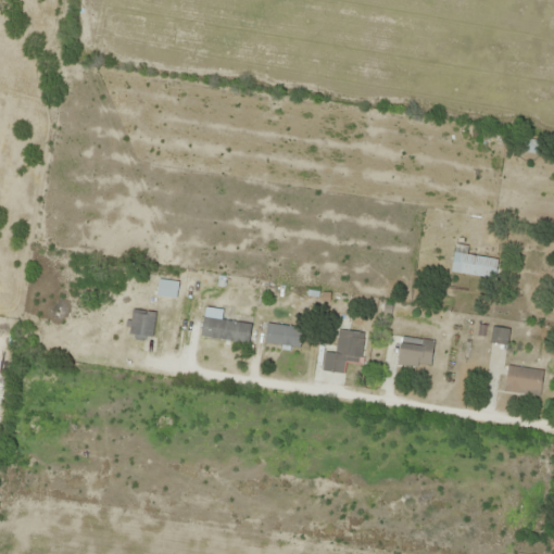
[(545,140),(526,136),(523,149),(542,153),(545,140)]
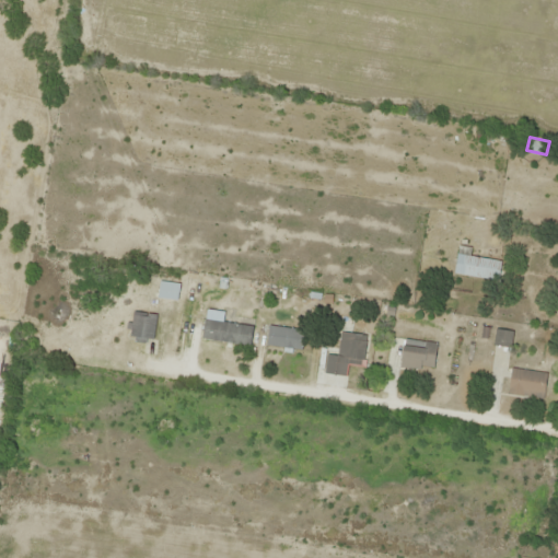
[(457,274),(500,279),(502,259),(460,254),(457,274)]
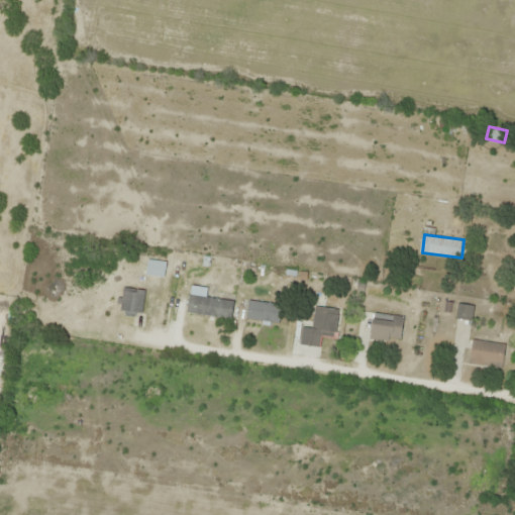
[(166,276),(168,260),(148,258),(146,274),(166,276)]
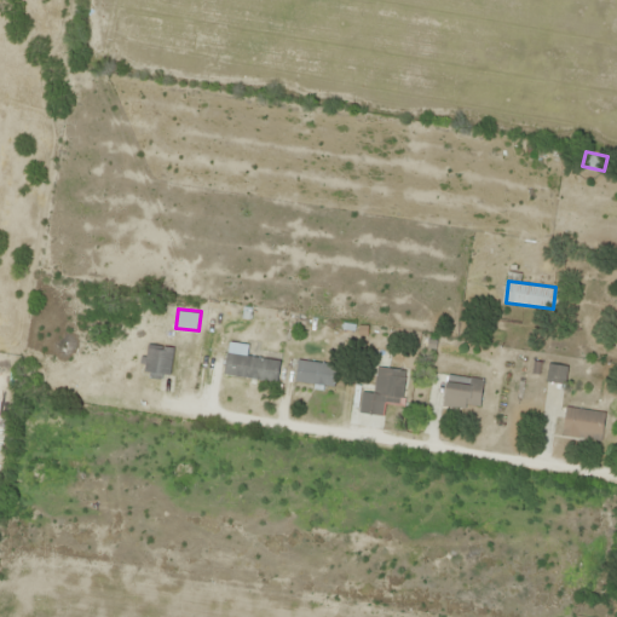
[(172,374),(176,349),(149,344),(145,370),(172,374)]
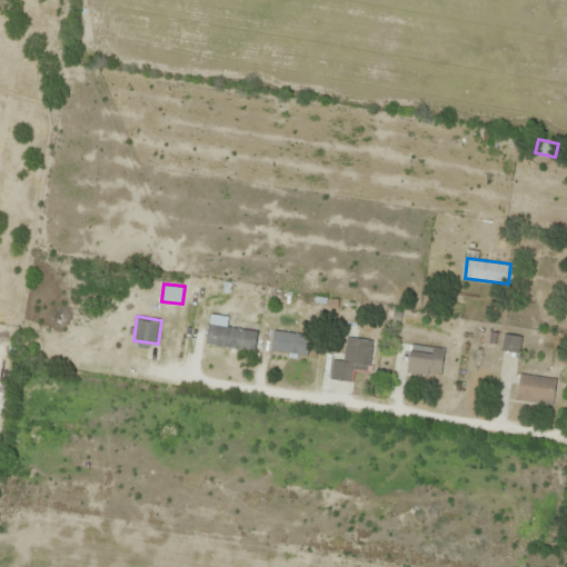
[(274,349),(308,354),(310,334),(276,329),(274,349)]
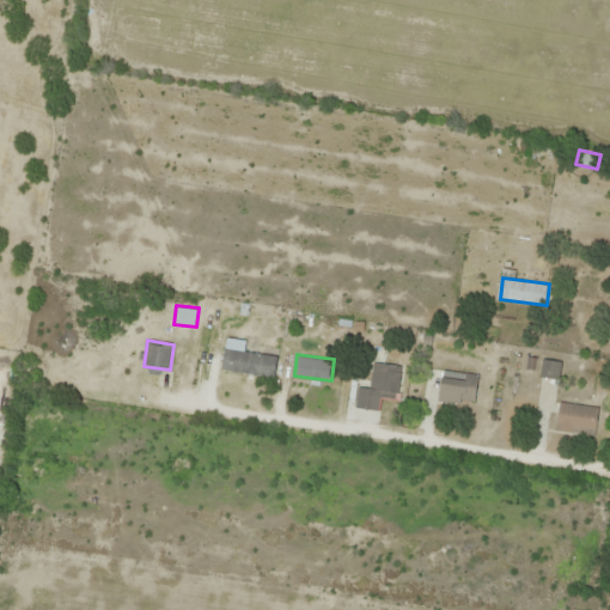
[(559,378),(561,360),(544,358),(542,376),(559,378)]
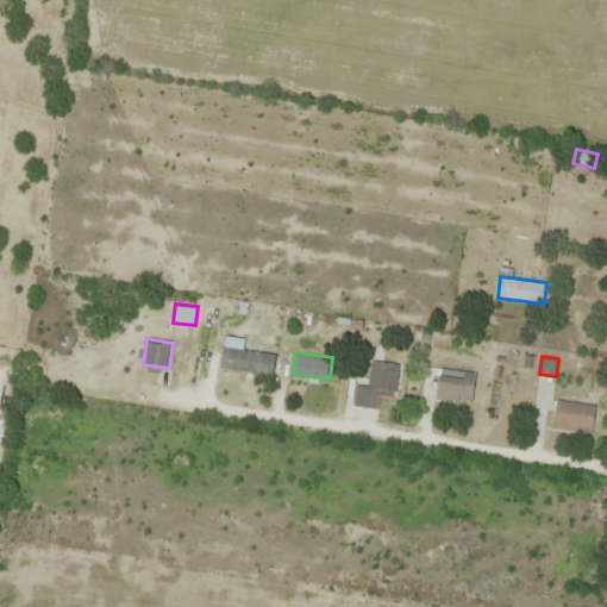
[(400,362),(371,361),(370,379),(356,377),(355,406),(379,407),(380,394),(398,395),(400,362)]
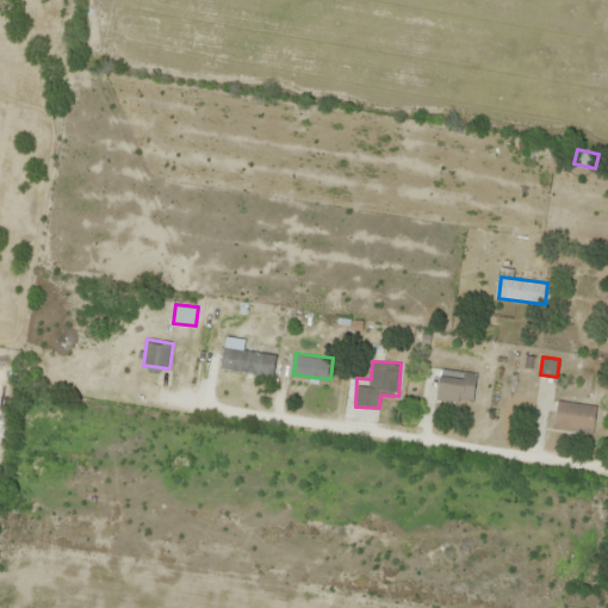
[(436,397),(473,403),(478,373),(441,367),(436,397)]
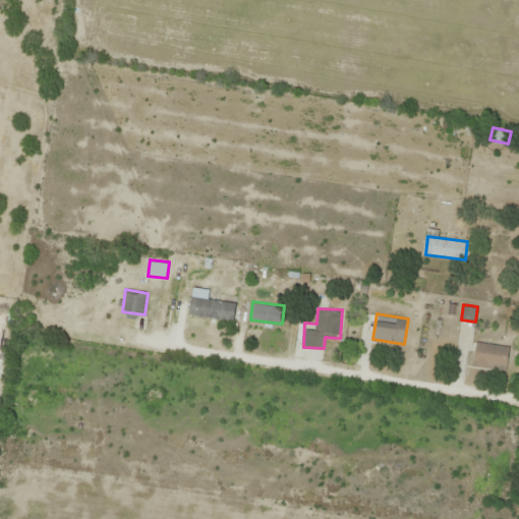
[(508,368),(510,345),(476,341),(474,365),(508,368)]
